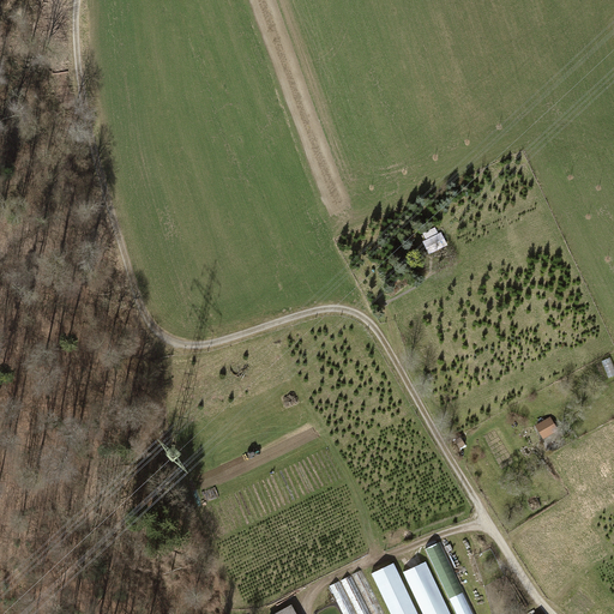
[(423,244),(431,257),(450,247),(443,234),(439,235),(435,228),(423,235),(428,242),(423,244)]
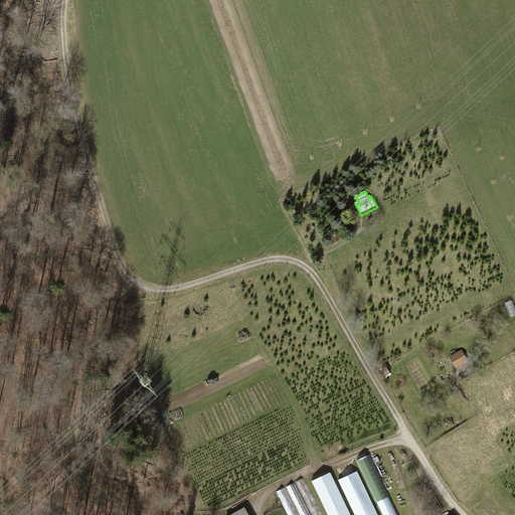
[(464,350),(451,358),(456,366),(469,359),(464,350)]
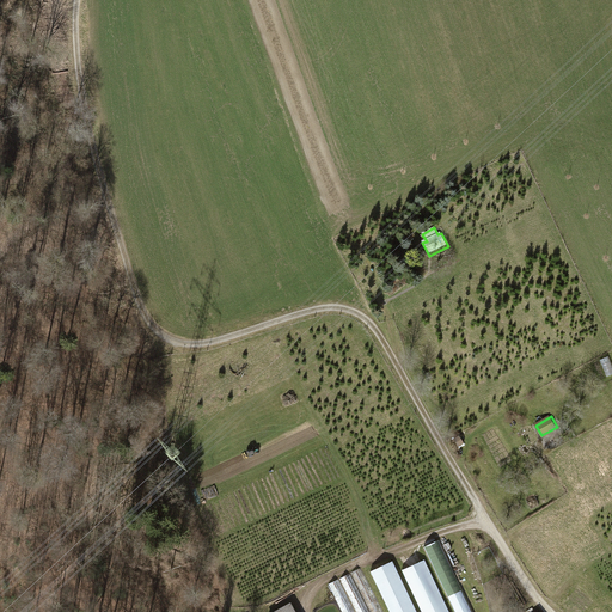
[(538,497),(530,502),(534,509),(542,505),(538,497)]
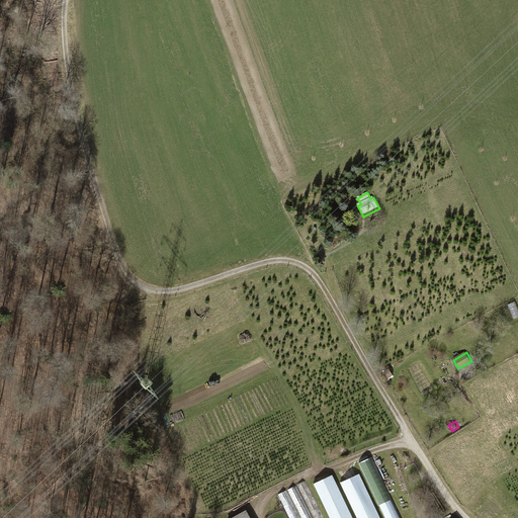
[(359,465),(383,517),(399,517),(371,460),(359,465)]
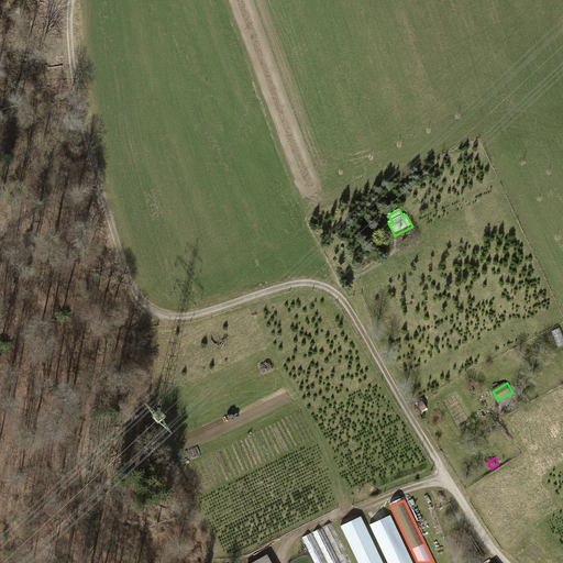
[(365,517),(387,562),(412,562),(386,507),(365,517)]
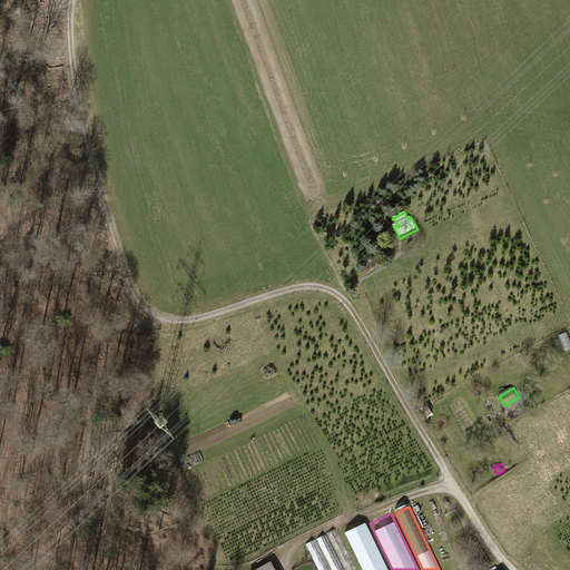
[(345,536),(362,569),(387,569),(366,526),(345,536)]
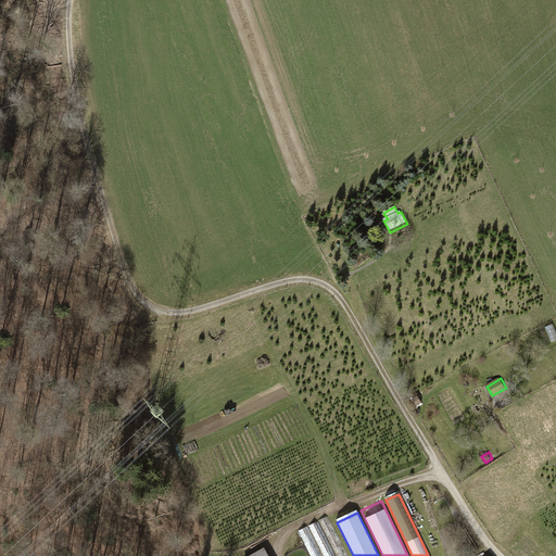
[(320,521),(337,555),(348,555),(329,517),(320,521)]
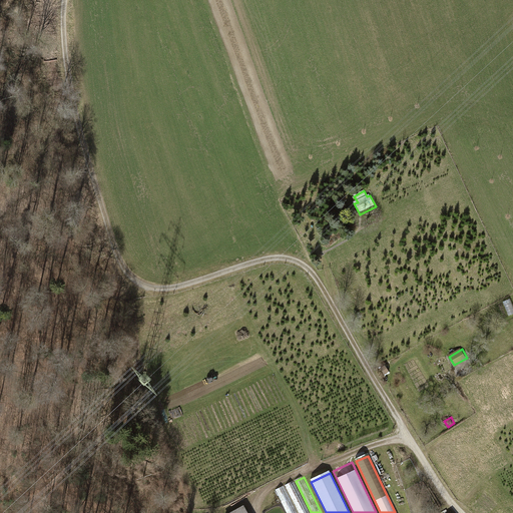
[(311,512),(296,481),(286,486),(299,512),(311,512)]
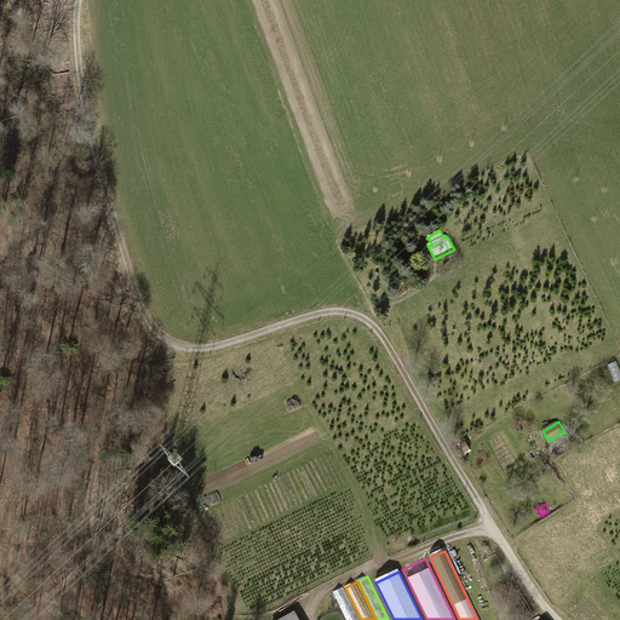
[(333,593),(345,619),(361,619),(345,587),(333,593)]
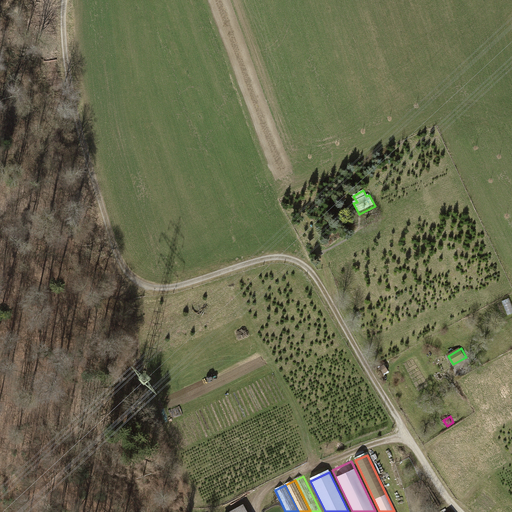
All buildings are outlined.
